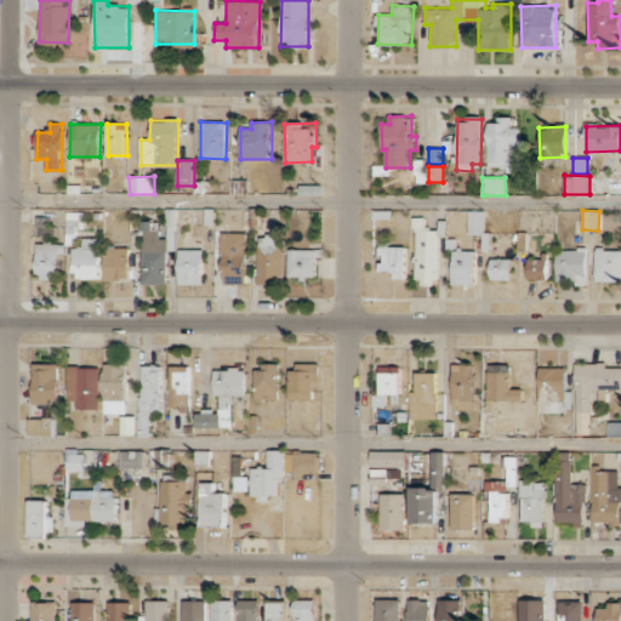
[(483,211),(468,211),(468,234),(483,234),(483,211)]
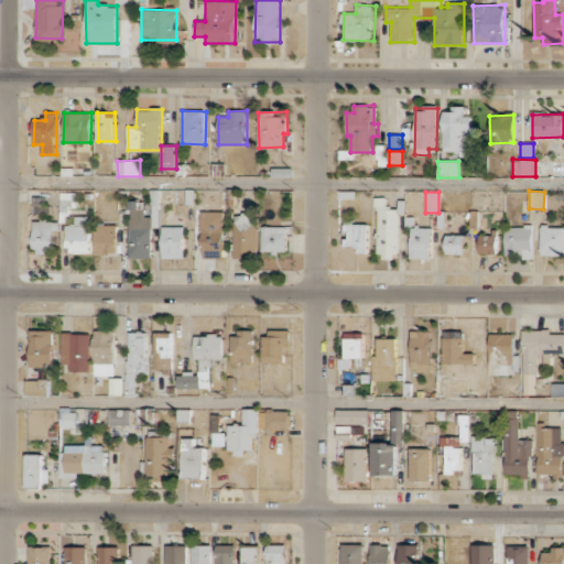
[(129,258),(151,258),(152,227),(160,228),(160,204),(152,204),(152,216),(144,216),(144,202),(130,201),(129,258)]
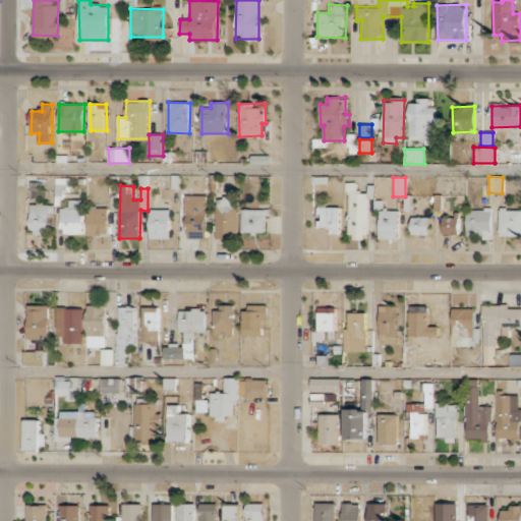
[(368,193),(349,193),(348,239),(367,240),(368,193)]
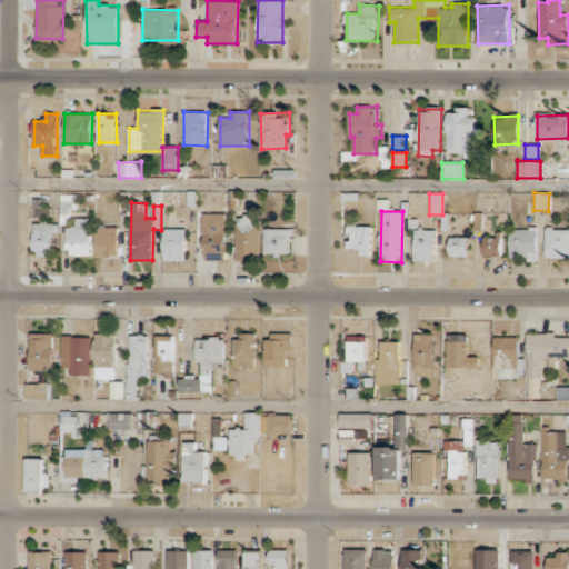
[(226,213),(202,213),(203,260),(226,260),(226,213)]
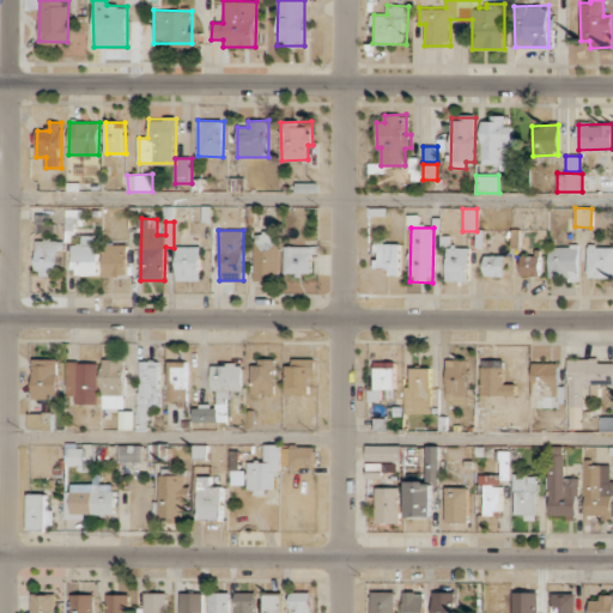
[(254,280),(277,281),(279,234),(255,232),(254,280)]
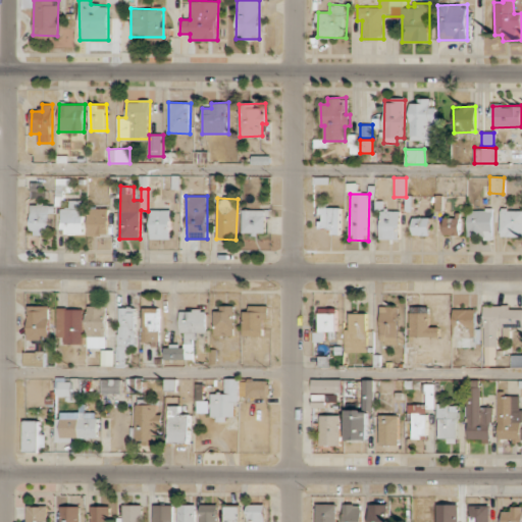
[(340,233),(341,208),(326,207),(326,203),(320,203),(319,227),(331,228),(331,233),(340,233)]
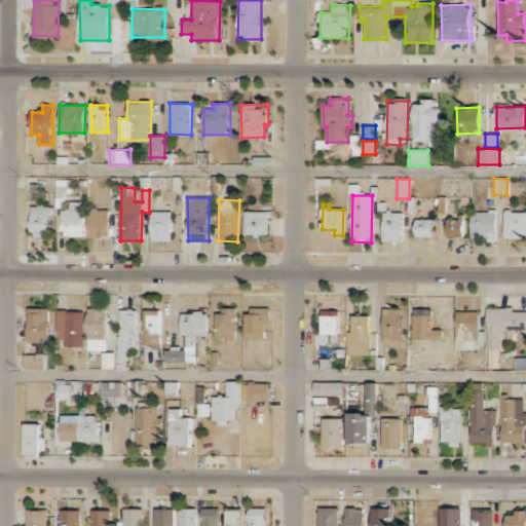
[(32,205),(31,236),(49,237),(50,215),(55,215),(55,207),(32,205)]
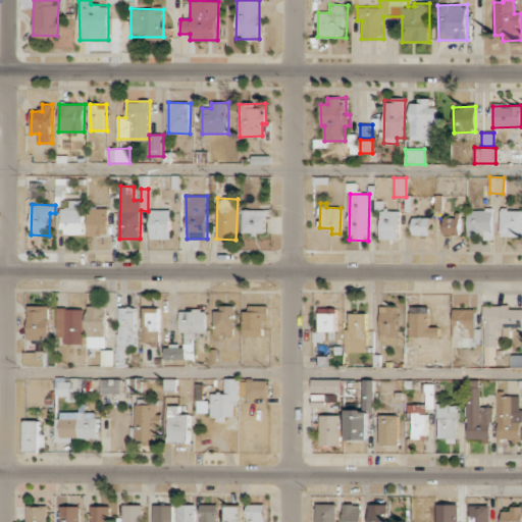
[(62,233),(84,235),(84,208),(63,208),(62,233)]
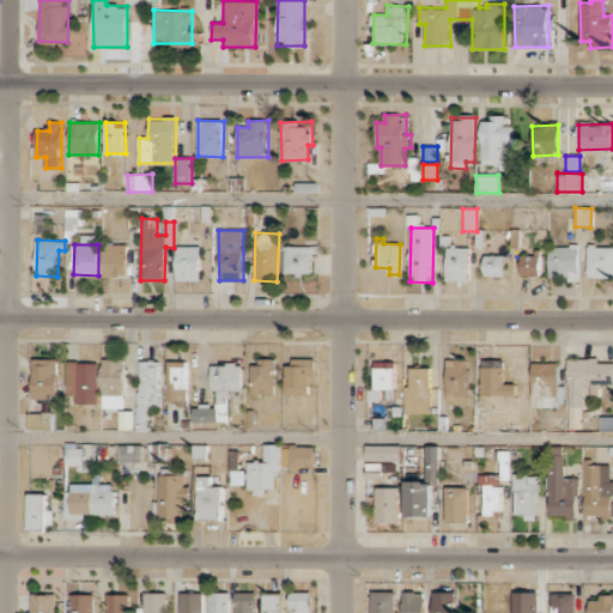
[(103,277),(128,275),(127,244),(103,244),(103,277)]
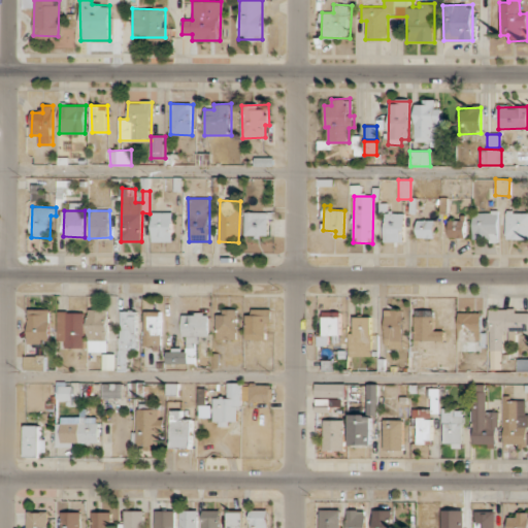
[(173,241),(172,211),(152,212),(152,242),(173,241)]
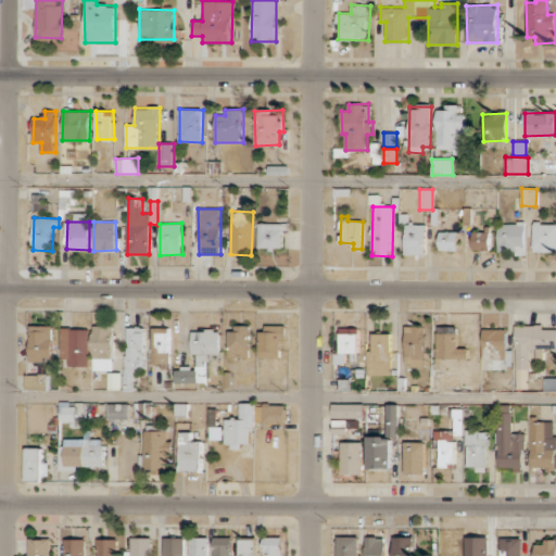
[(257,248),(283,249),(283,224),(258,223),(257,248)]
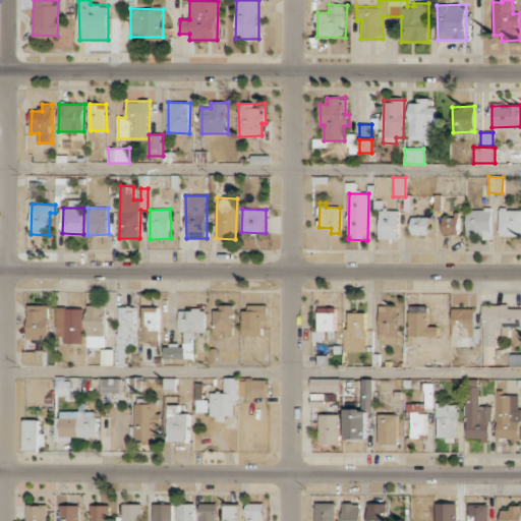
[(467,209),(467,237),(493,237),(493,210),(467,209)]
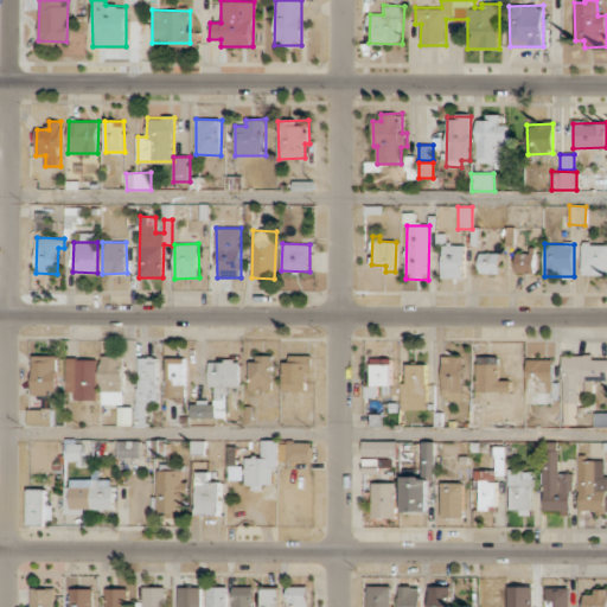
[(606,243),(582,243),(582,275),(606,275),(606,243)]
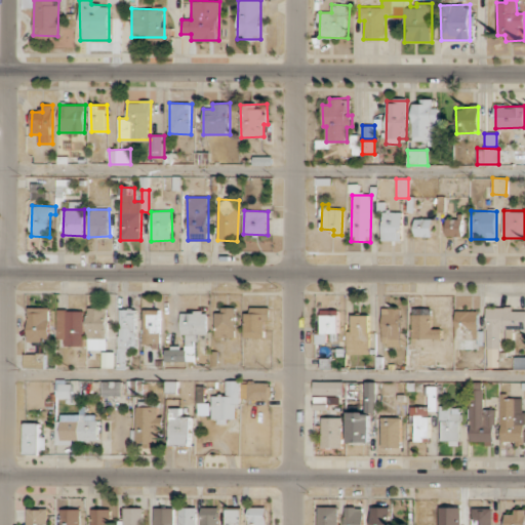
[(401,241),(402,212),(382,211),(381,240),(401,241)]
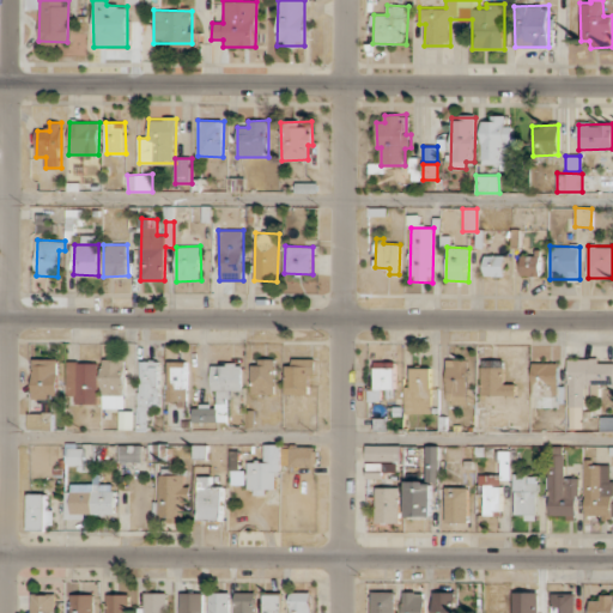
[(504,277),(505,256),(485,255),(484,277),(504,277)]
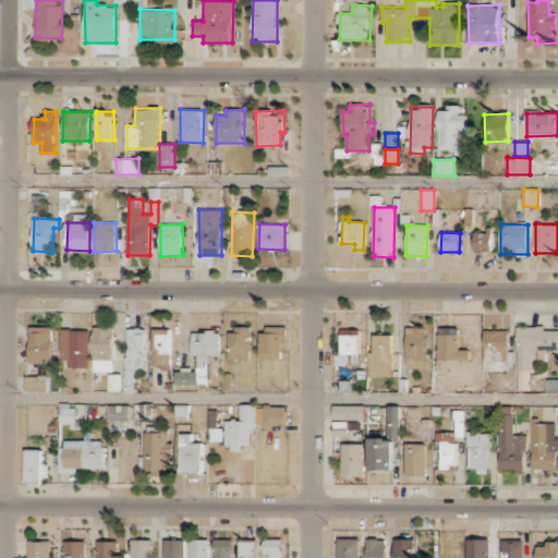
[(492,251),(492,233),(474,233),(474,251),(492,251)]
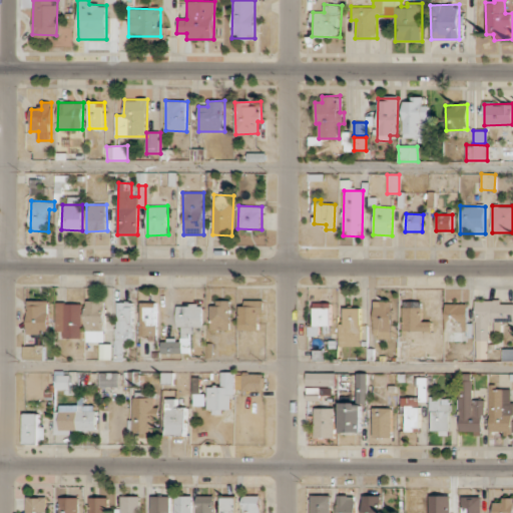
[(28,333),(50,333),(49,300),(28,301),(28,333)]
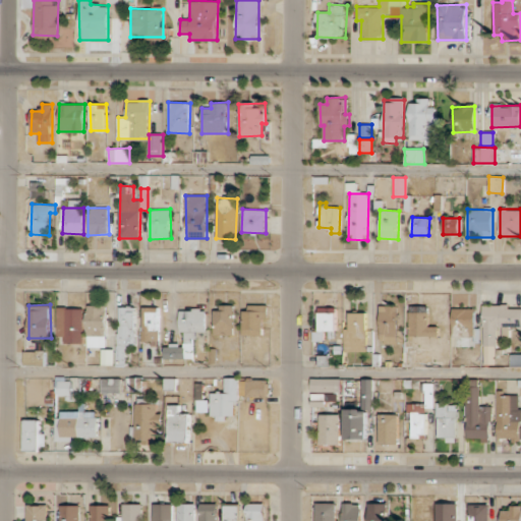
[(243,335),(263,335),(263,319),(268,319),(268,305),(244,304),(243,335)]
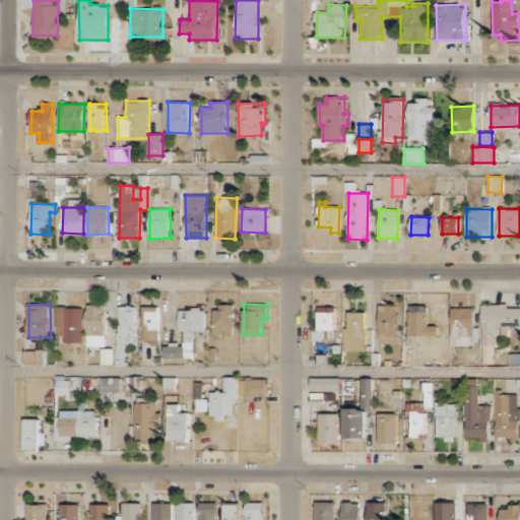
[(481,304),(481,347),(483,347),(483,364),(494,364),(495,326),(519,326),(519,307),(508,308),(508,304),(481,304)]
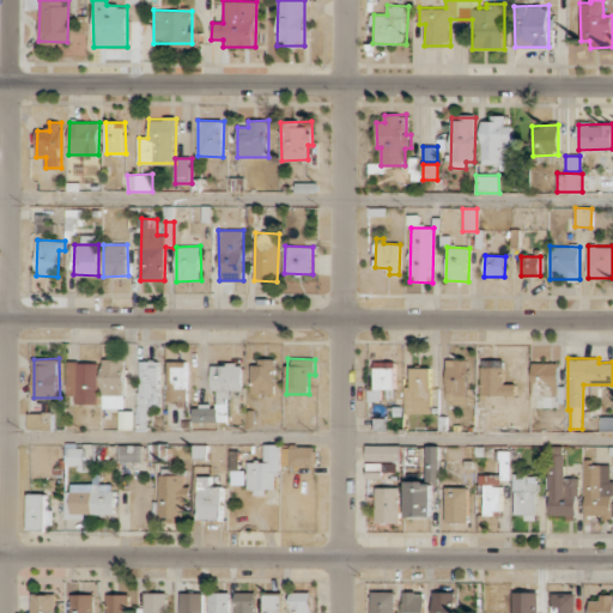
[(103,408),(126,408),(126,359),(103,359),(103,408)]
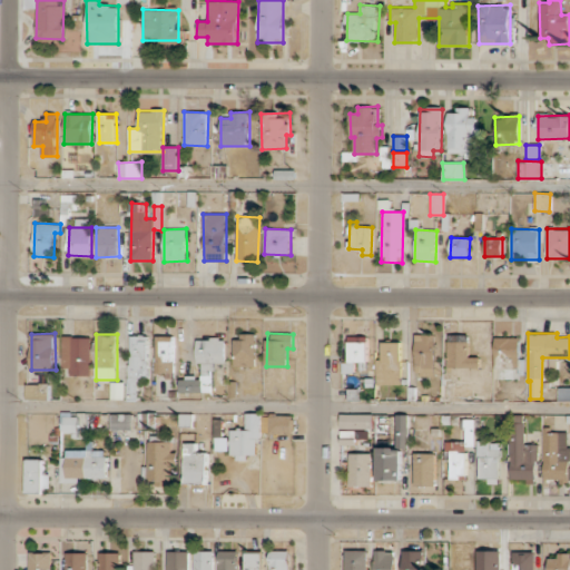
[(414,375),(434,375),(435,335),(415,334),(414,375)]
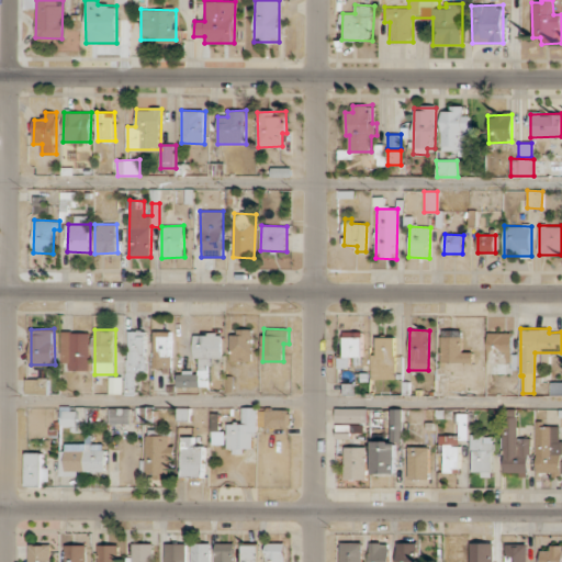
[(441,362),(473,362),(473,351),(462,351),(462,329),(441,330),(441,362)]
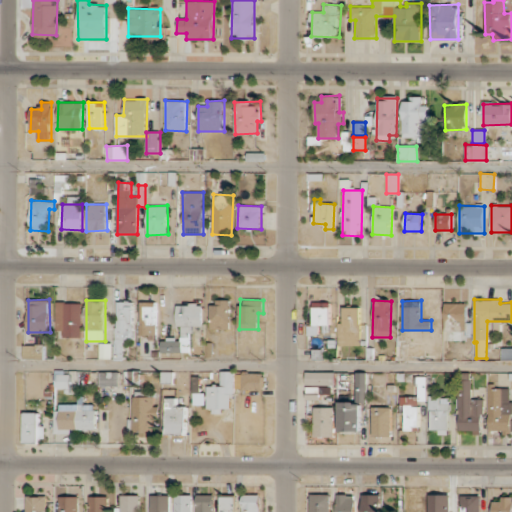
[(230,302),(210,301),(209,329),(229,329),(230,302)]
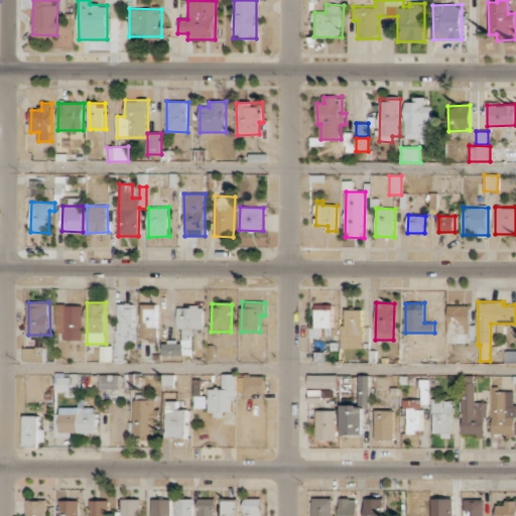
[(83,304),(56,304),(56,333),(63,333),(63,340),(83,340),(83,304)]
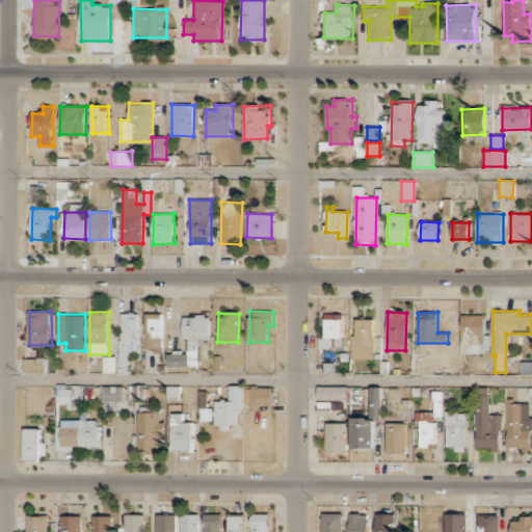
[(145,350),(162,350),(162,314),(145,314),(145,350)]
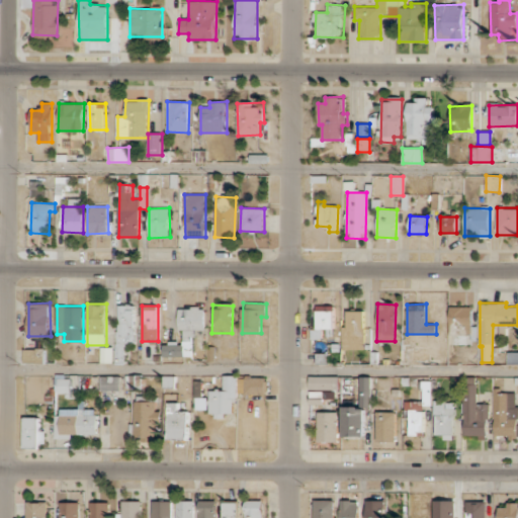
[(334,306),(316,306),(316,328),(311,328),(311,339),(322,339),(322,329),(333,329),(334,306)]
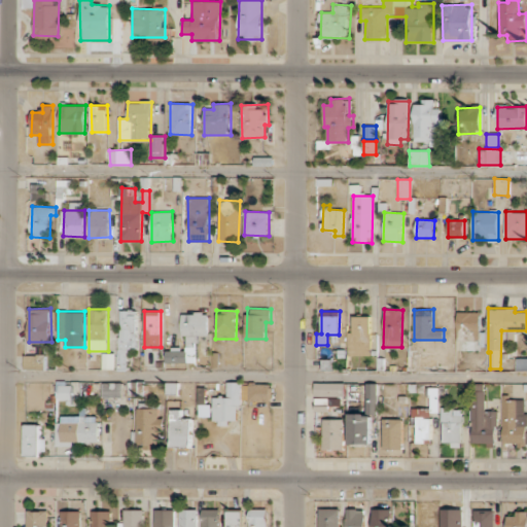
[(480,312),(457,312),(457,341),(480,341),(480,312)]
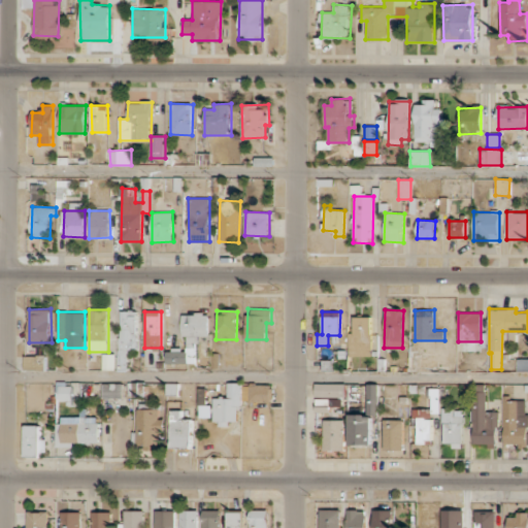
[(196,363),(196,336),(208,336),(208,315),(182,315),(182,336),(187,336),(187,350),(166,350),(166,363),(196,363)]
